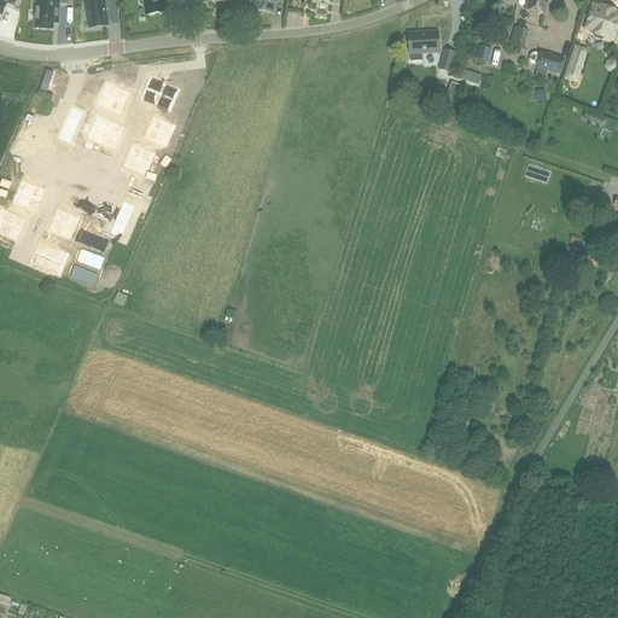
[(0,0),(0,11),(1,12),(0,15),(1,15),(6,4),(15,7),(17,0),(0,0)]
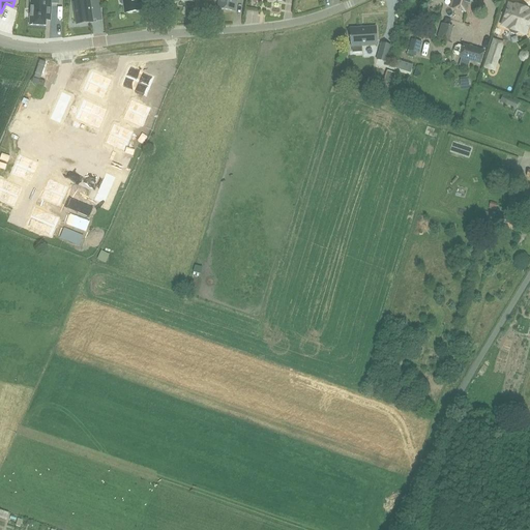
[(26,0),(26,10),(30,10),(30,26),(48,27),(49,21),(52,22),(53,5),(60,5),(60,0),(26,0)]
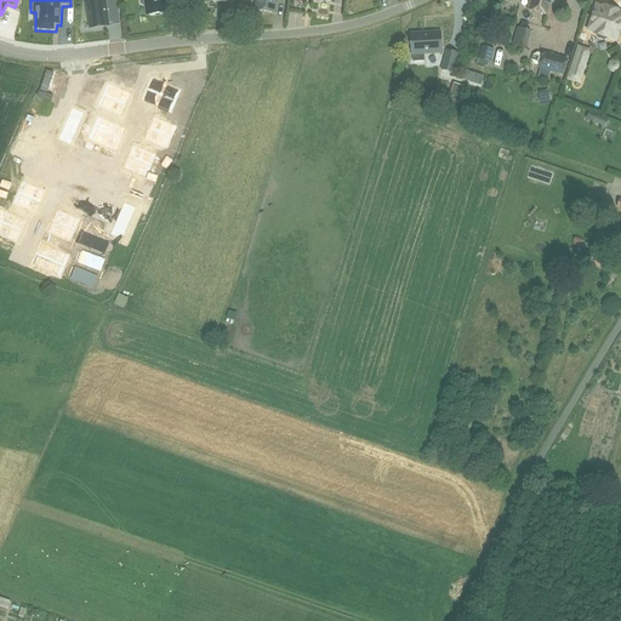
[(93,3),(93,4),(86,5),(90,28),(95,27),(95,28),(103,27),(102,26),(107,26),(108,26),(107,18),(112,18),(110,12),(120,11),(119,0),(109,1),(109,0),(98,0),(100,3),(93,3)]
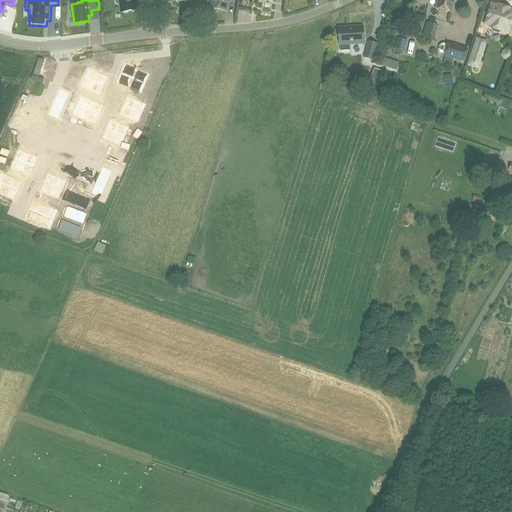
[(115,0),(116,3),(118,5),(120,5),(121,12),(139,10),(137,0),(115,0)]
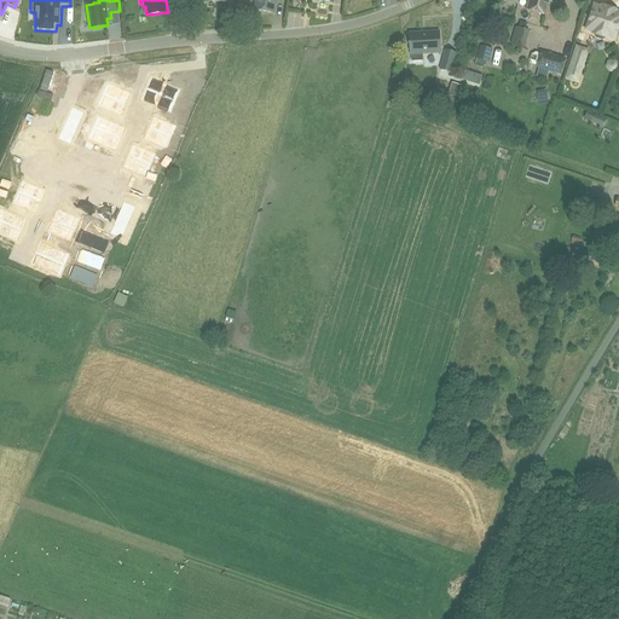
[(275,13),(276,0),(255,0),(254,10),(275,13)]
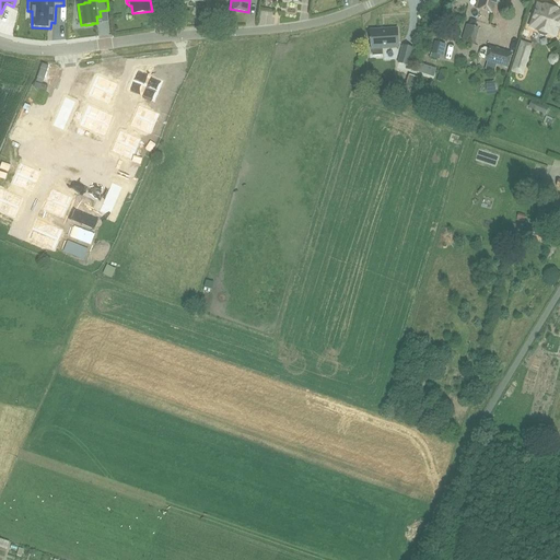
[(503,0),(477,0),(476,8),(494,13),(498,1),(503,3),(503,0)]
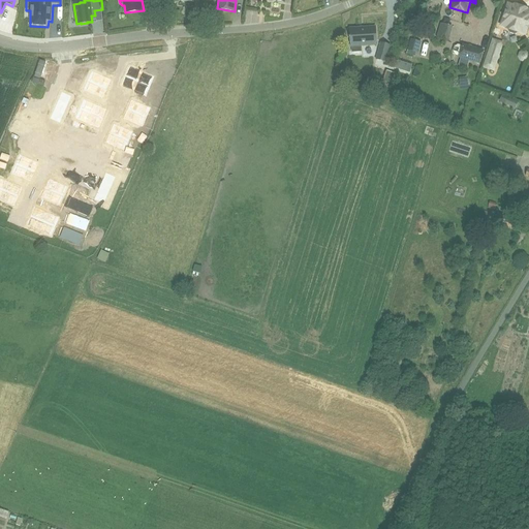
[(528,11),(526,10),(526,8),(515,4),(515,6),(508,4),(501,23),(507,26),(506,27),(507,28),(507,30),(509,32),(512,33),(515,33),(517,31),(518,32),(519,30),(525,32),(527,26),(528,27),(528,26),(528,11)]
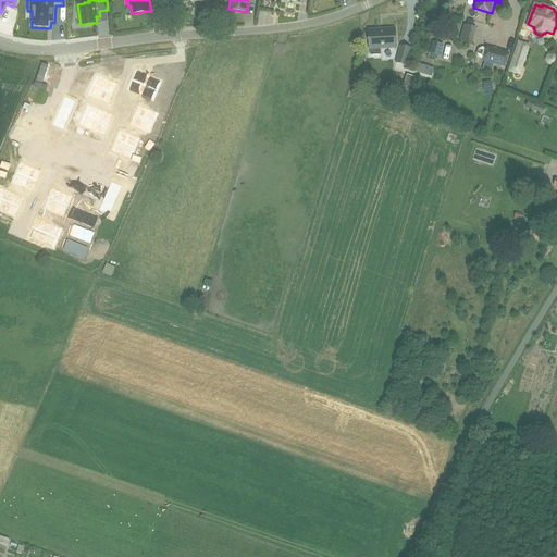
[(471,44),(477,28),(472,27),(467,25),(463,24),(459,40),(471,44)]
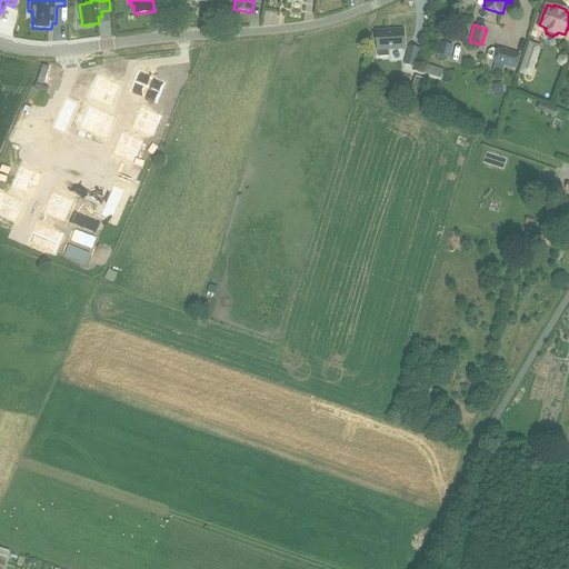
[(377,50),(378,50),(378,57),(389,57),(388,49),(405,48),(403,29),(376,30),(377,50)]
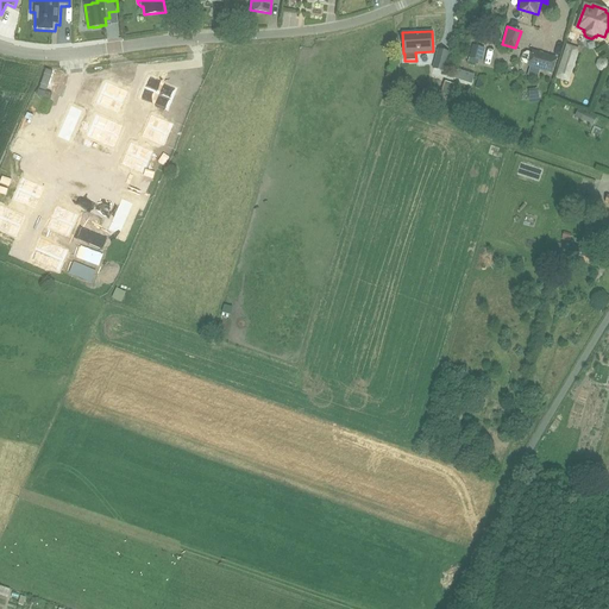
[(482,41),(477,56),(487,58),(490,42),(482,41)]
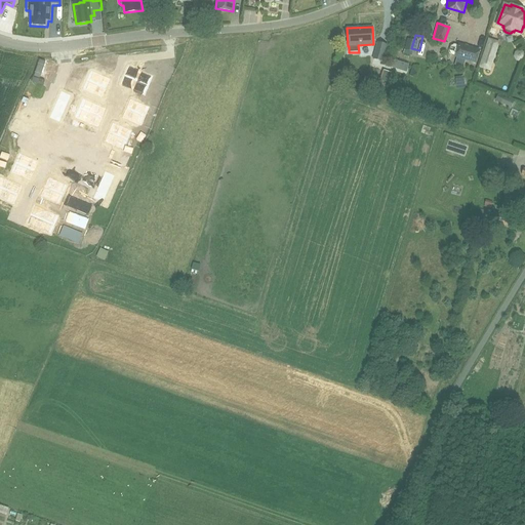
[(489,40),(482,61),(491,64),(497,43),(489,40)]
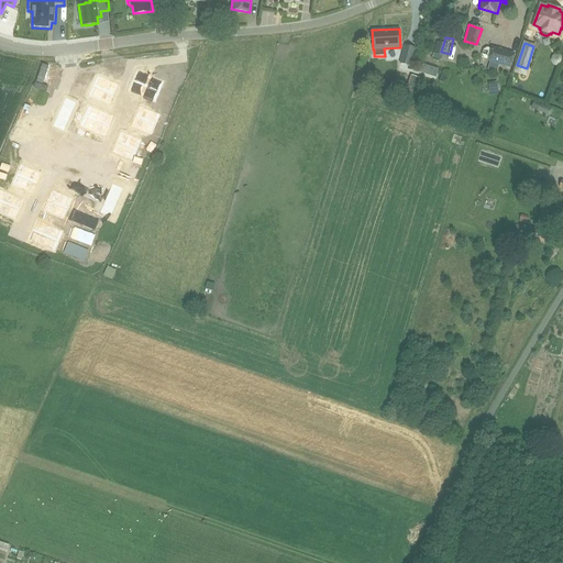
[(411,67),(416,48),(405,45),(399,64),(411,67)]
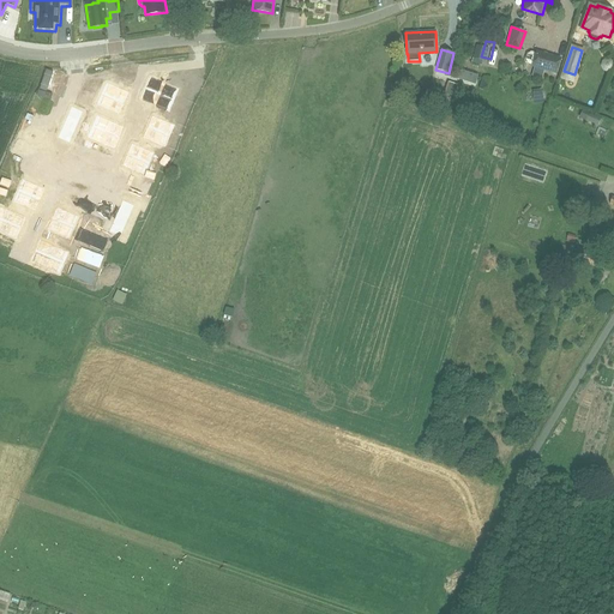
[(557,74),(561,58),(536,52),(531,67),(557,74)]
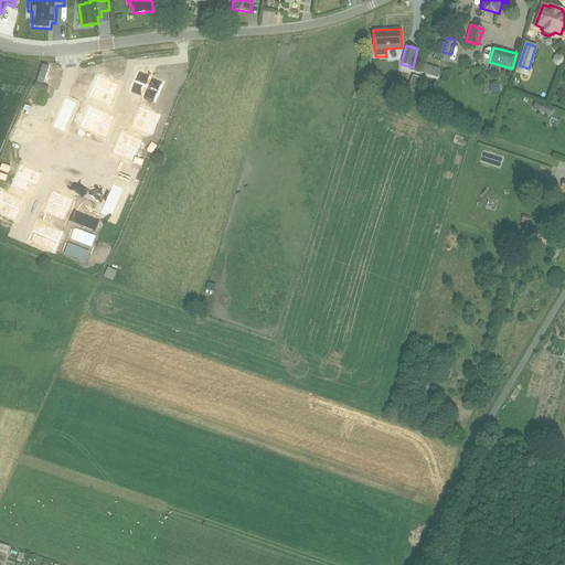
[(422,72),(438,77),(440,67),(425,62),(422,72)]
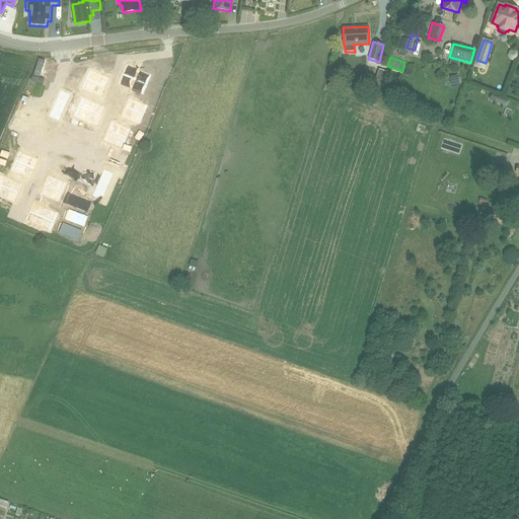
[(146,76),(126,67),(122,75),(142,83),(146,76)]
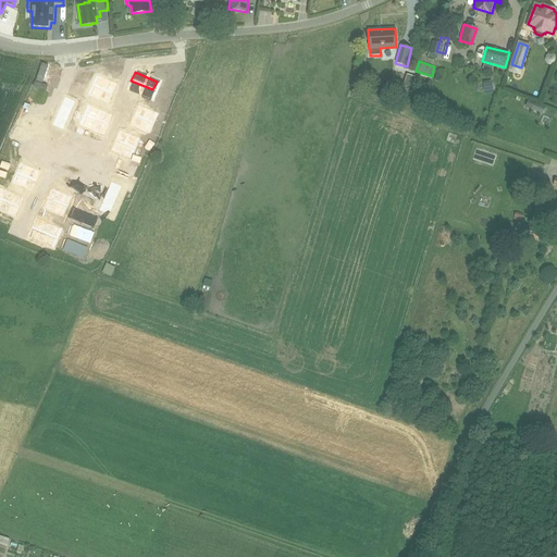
[(415,77),(401,73),(398,84),(412,88),(415,77)]
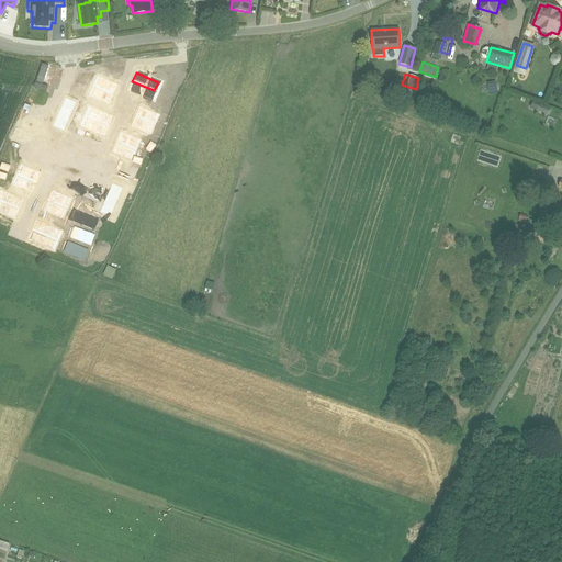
[(99,79),(96,87),(113,94),(116,87),(99,79)]
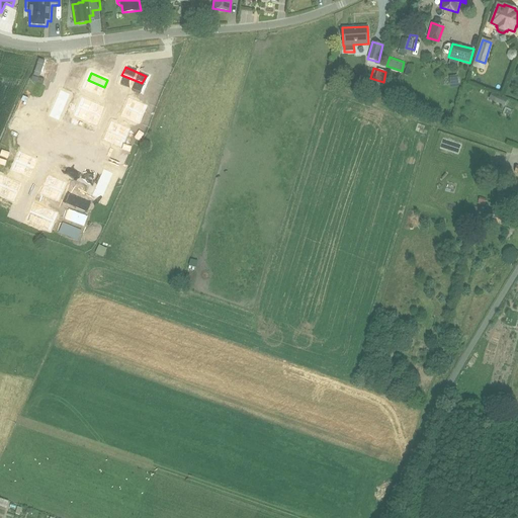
[(142,85),(120,77),(117,84),(138,93),(142,85)]
